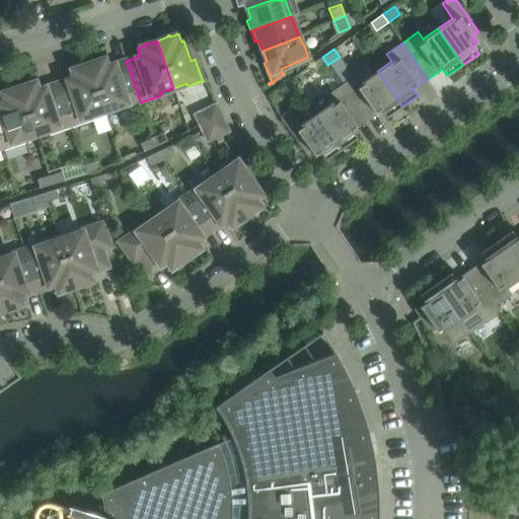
[(140,102),(126,61),(112,65),(109,57),(100,60),(100,58),(98,59),(98,60),(88,64),(104,112),(118,106),(119,109),(140,102)]
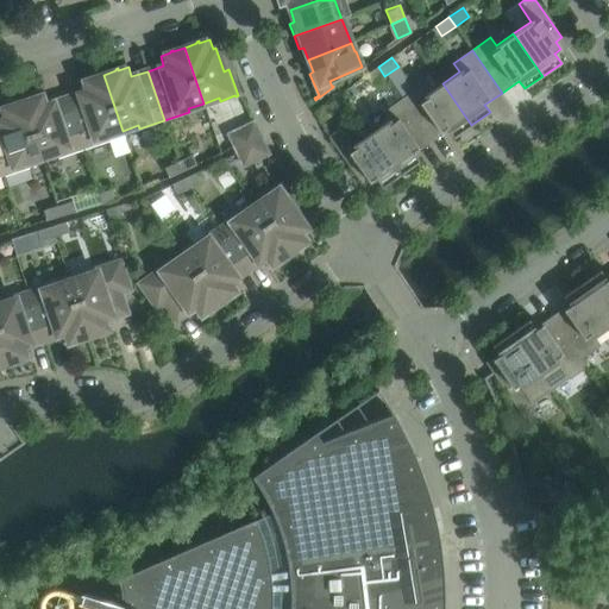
[(371,86),(384,76),(378,67),(364,76),(371,86)]
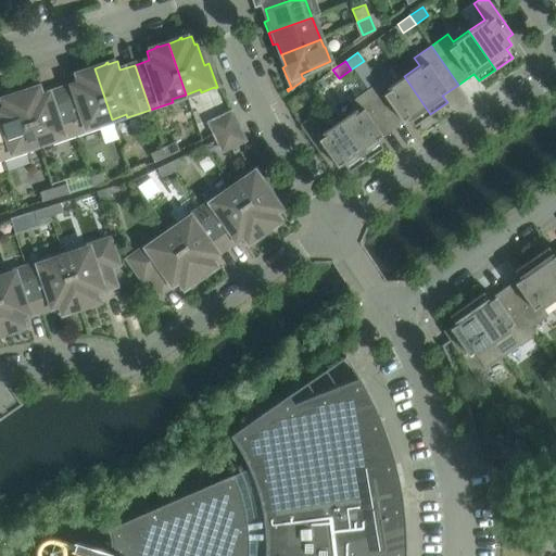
[(112,119),(95,68),(84,72),(83,71),(80,72),(81,73),(72,76),(75,85),(61,90),(76,135),(98,127),(98,124),(112,119)]
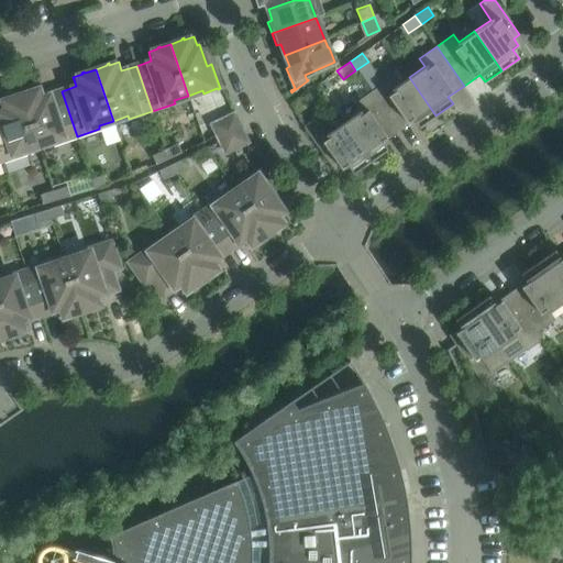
[(435,116),(409,77),(393,88),(387,80),(371,92),(398,131),(414,121),(419,128),(435,116)]
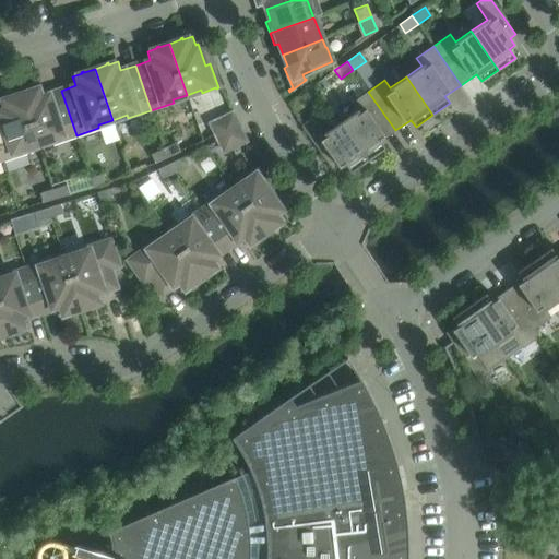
[(76,135),(61,91),(46,95),(43,86),(34,90),(34,87),(32,88),(32,90),(21,94),(38,145),(52,140),(54,143),(76,135)]
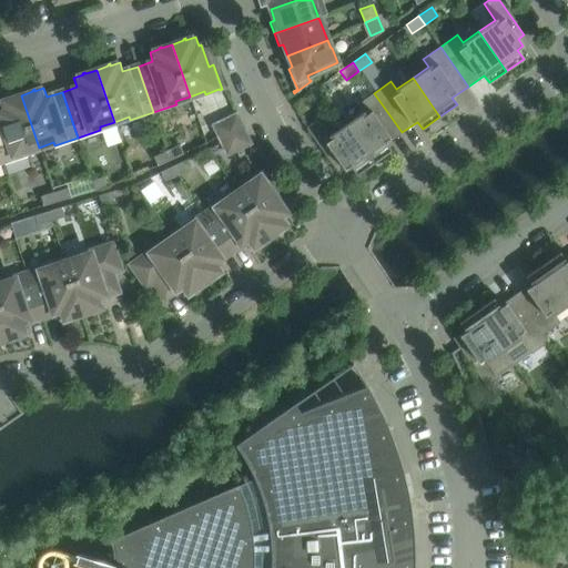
[(402,132),(374,93),(357,104),(363,112),(346,124),(374,163),(391,151),(386,143),(402,132)]
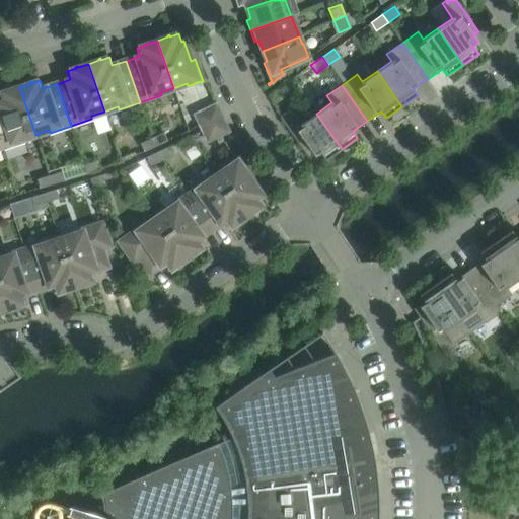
[(35,135),(19,87),(9,90),(8,89),(6,90),(7,91),(0,93),(0,99),(1,102),(0,102),(0,144),(1,149),(22,142),(21,139),(35,135)]
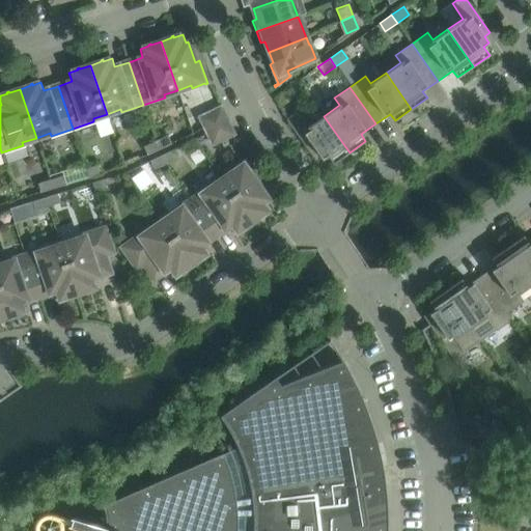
[(225,118),(221,108),(221,107),(199,117),(204,128),(225,118)]
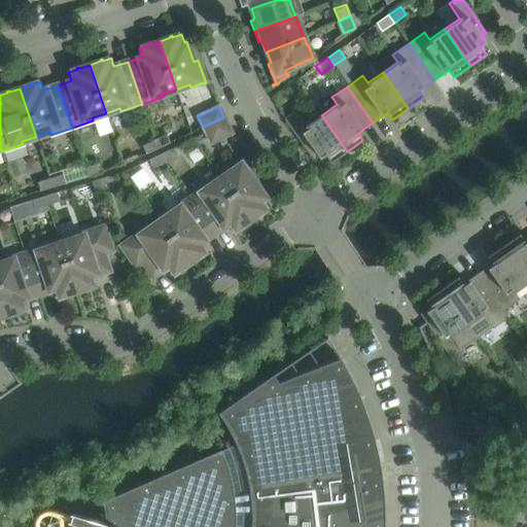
[(347,151),(321,115),(307,126),(295,110),(284,118),(310,155),(315,151),(320,157),(325,154),(330,163),(347,151)]
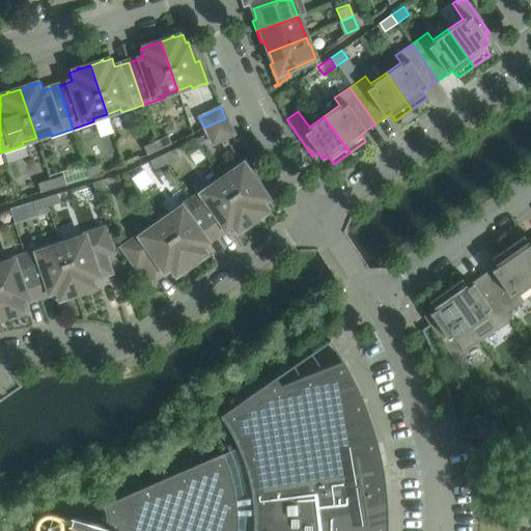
[(233,134),(228,123),(207,134),(213,144),(233,134)]
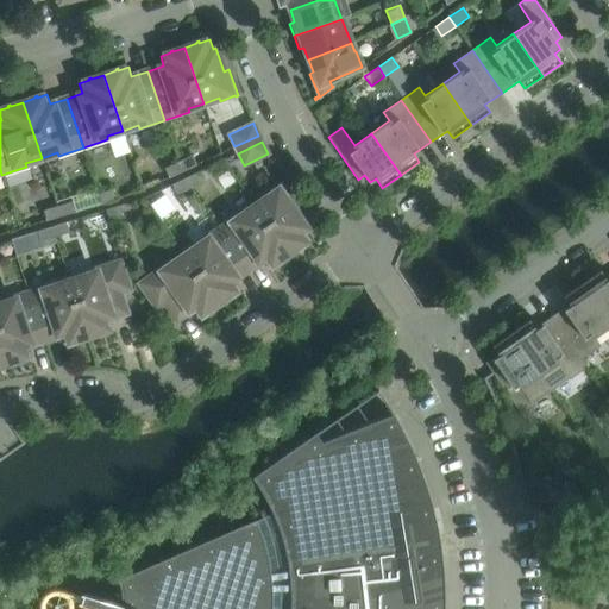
[(196,165),(192,156),(179,162),(182,171),(196,165)]
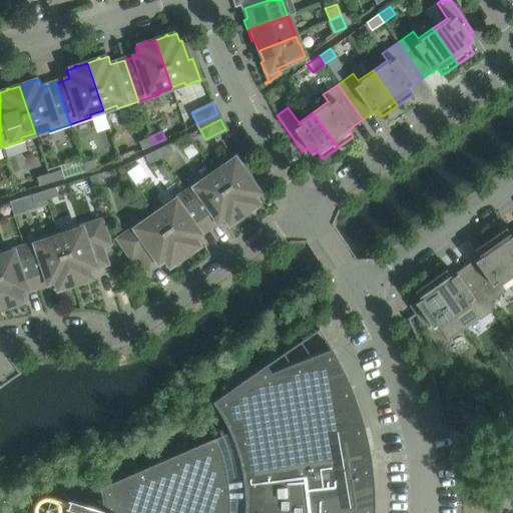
[(142,149),(153,144),(150,136),(138,141),(142,149)]
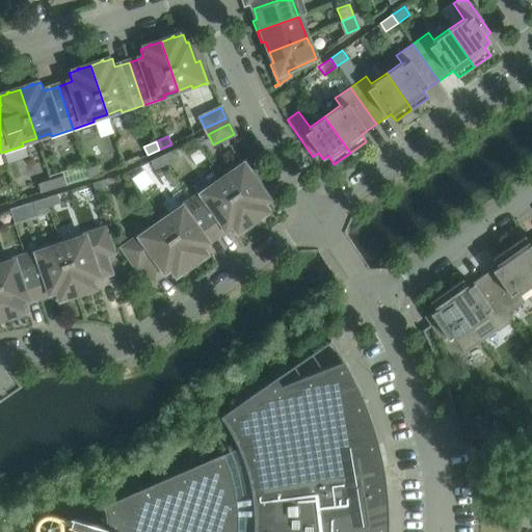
[(178,158),(174,150),(162,156),(166,164),(178,158)]
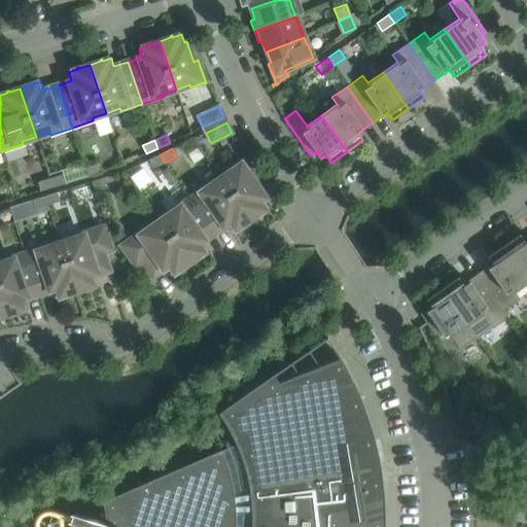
[(152,168),(165,163),(161,154),(148,160),(152,168)]
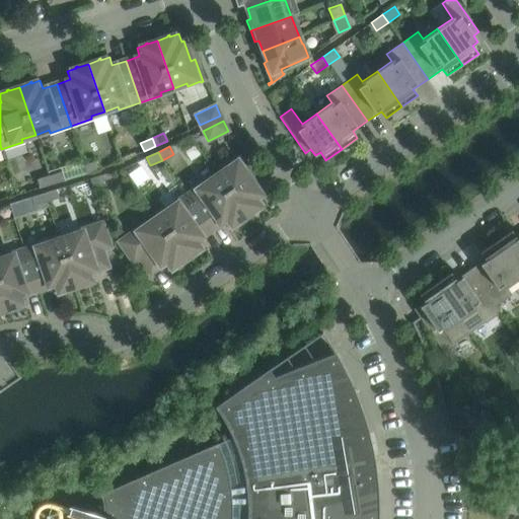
[(262,195),(249,177),(253,175),(239,156),(238,157),(238,158),(227,165),(229,167),(217,175),(246,217),(254,210),(255,211),(257,210),(256,209),(264,204),(260,197),(262,195)]
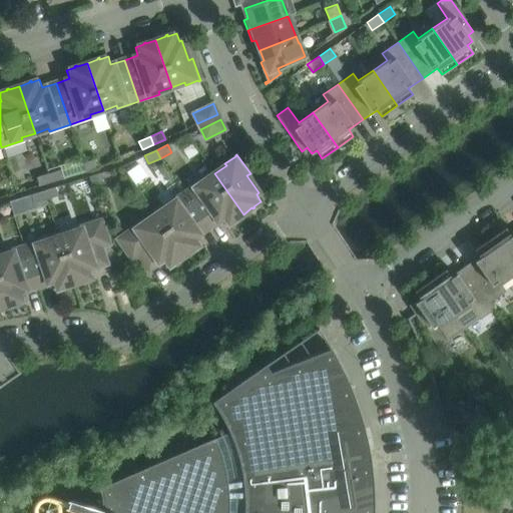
[(98,167),(95,159),(83,162),(85,171),(98,167)]
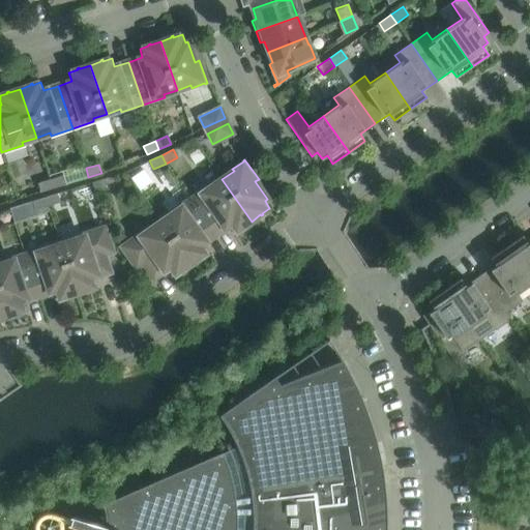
[(65,184),(62,175),(50,179),(53,188),(65,184)]
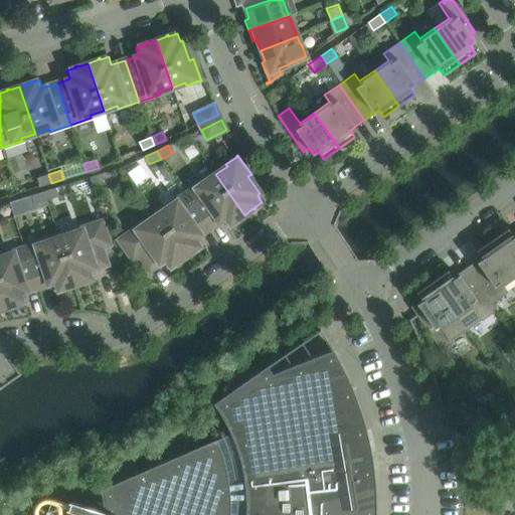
[(105,182),(102,173),(90,177),(92,186),(105,182)]
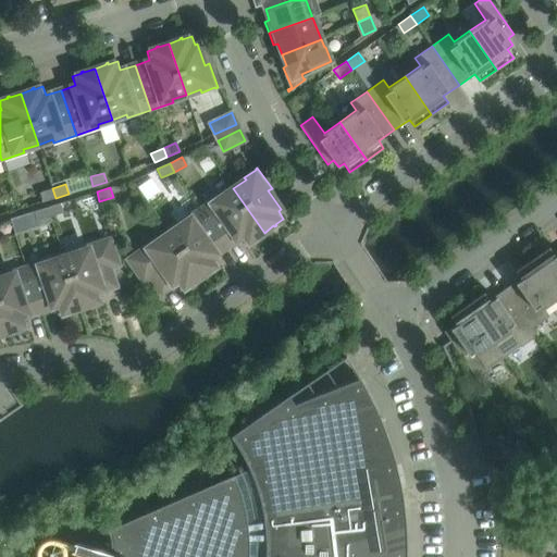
[(56,198),(52,188),(39,193),(42,201),(56,198)]
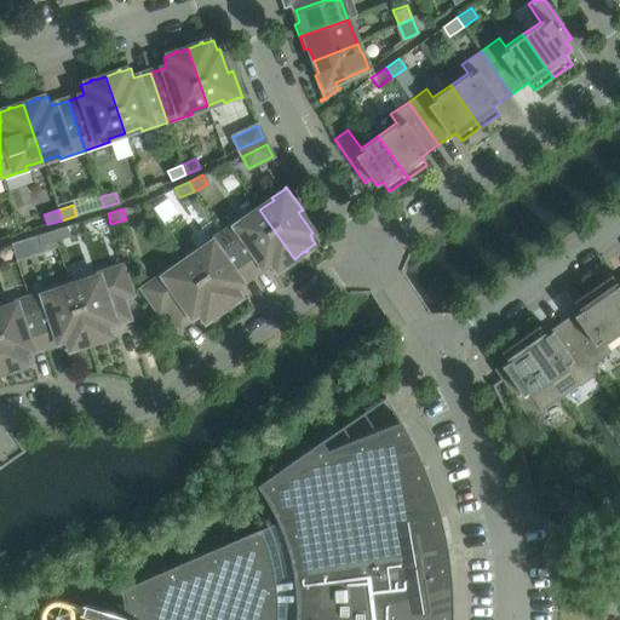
[(294,259),(259,210),(246,219),(244,217),(222,231),(252,275),(267,265),(273,274),(281,268),(282,269),(285,268),(283,267),(294,259)]
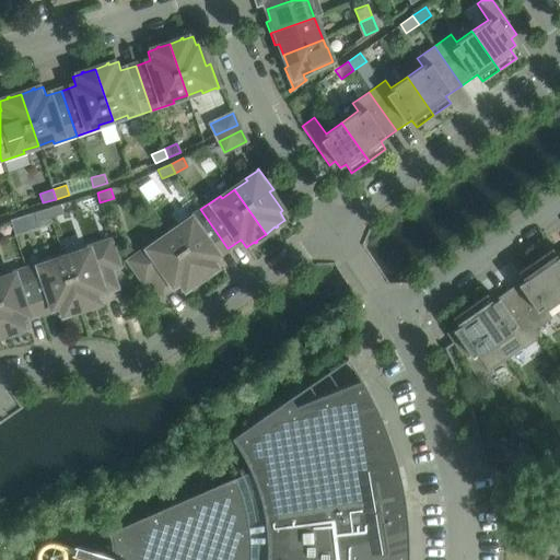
[(63,213),(60,205),(47,208),(50,218),(63,213)]
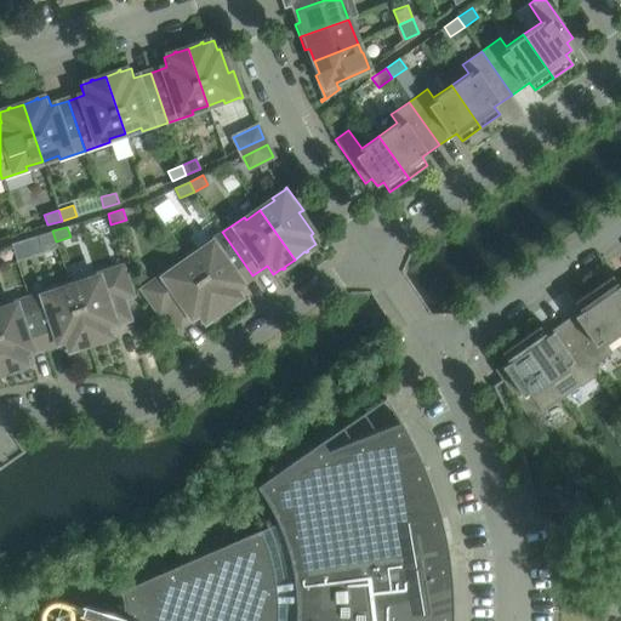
[(56,241),(52,231),(38,235),(41,246),(56,241)]
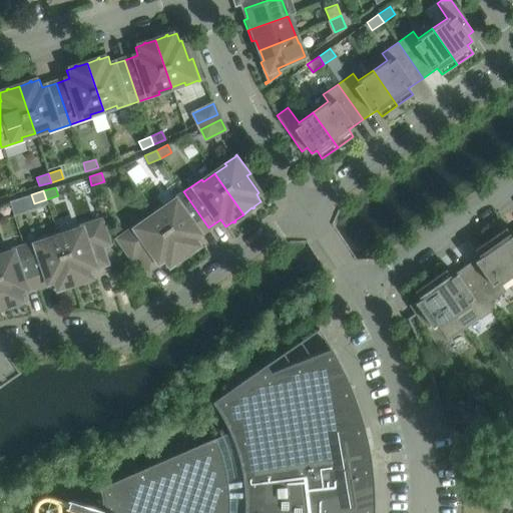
[(208,227),(183,191),(165,204),(167,206),(155,214),(184,255),(192,249),(193,250),(195,248),(194,247),(202,242),(196,235),(208,227)]
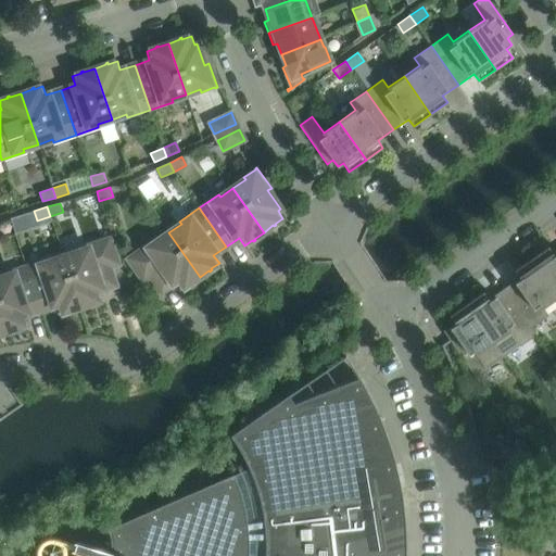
[(200,277),(168,232),(156,241),(154,239),(129,257),(129,256),(127,257),(143,280),(150,276),(162,292),(175,282),(180,290),(188,285),(189,286),(191,285),(190,283),(200,277)]
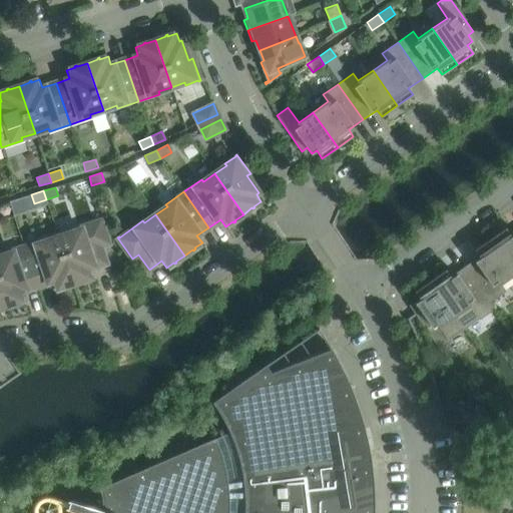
[(106,264),(100,246),(108,243),(99,219),(97,219),(97,220),(70,229),(71,231),(58,236),(74,284),(84,280),(85,282),(87,281),(86,280),(95,277),(92,269),(106,264)]
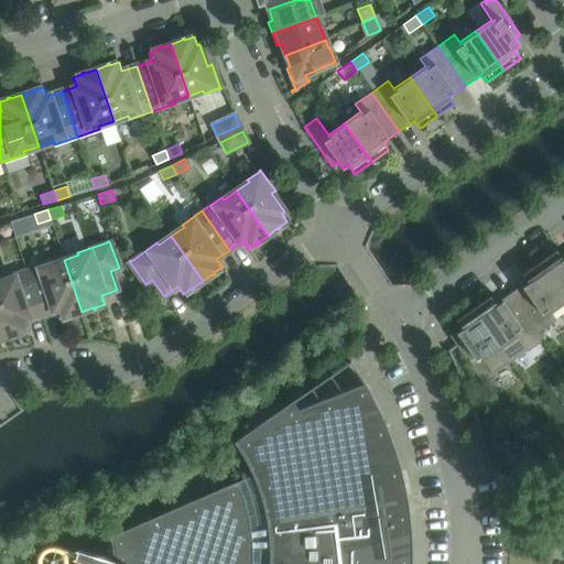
[(563,256),(561,258),(556,250),(539,262),(563,299),(563,256)]
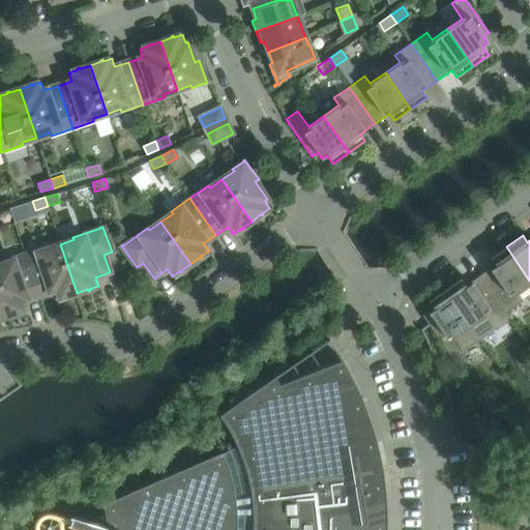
[(77,293),(60,244),(47,248),(46,246),(24,254),(38,296),(53,292),(55,300),(64,297),(64,298),(66,297),(66,296),(77,293)]
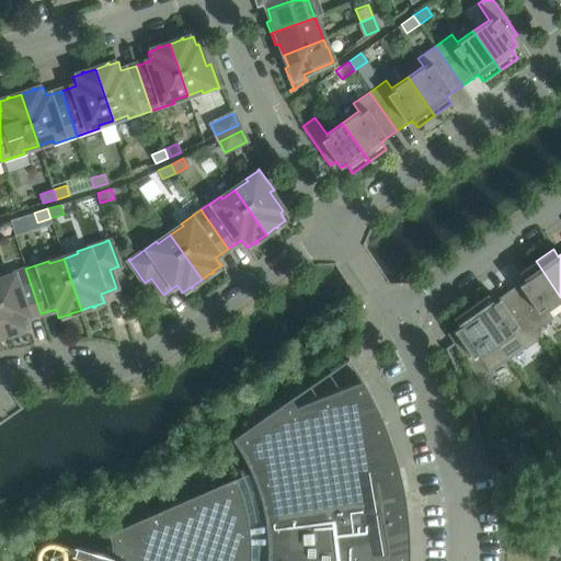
[(560,300),(560,297),(536,261),(518,273),(524,281),(508,292),(536,331),(552,319),(547,311),(560,300)]
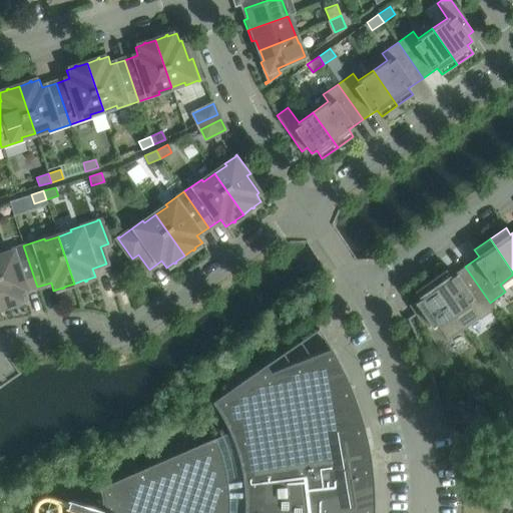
[(37,287),(23,245),(2,252),(3,254),(0,255),(0,289),(6,307),(16,303),(16,305),(18,304),(18,303),(27,300),(24,292),(37,287)]
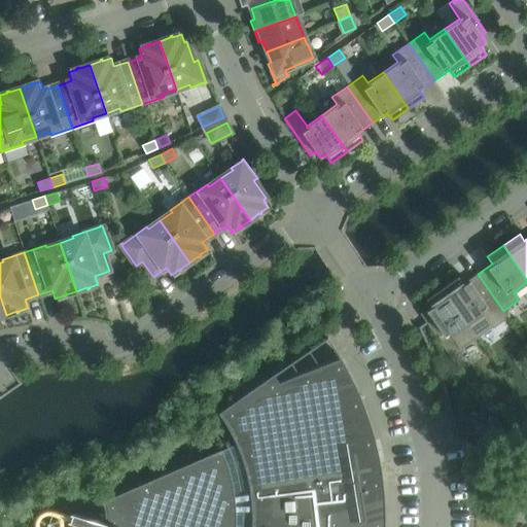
[(507,317),(503,311),(478,274),(463,284),(458,277),(442,288),(477,338),(507,317)]
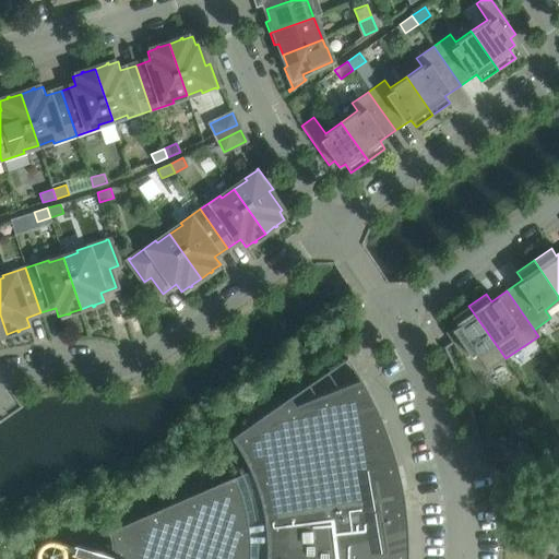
[(506,358),(468,306),(452,318),(458,326),(452,330),(458,336),(451,341),(478,380),(491,371),(489,369),(506,358)]
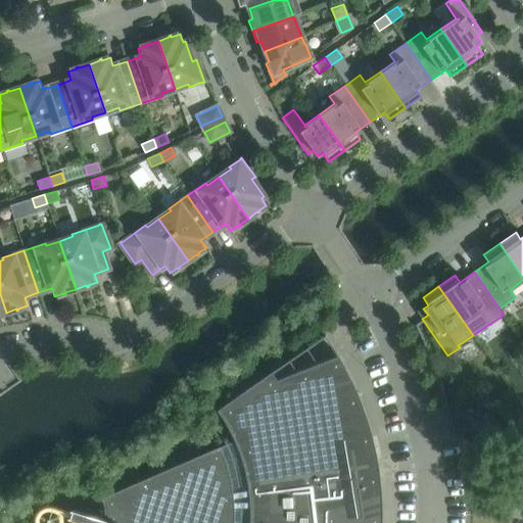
[(381,522),(381,513),(381,506),(381,496),(380,489),(380,480),(379,472),(377,465),(376,457),(374,447),(373,441),(371,433),(369,426),(366,418),(364,410),(361,402),(358,394),(354,386),(350,379),(347,373),(343,365),(341,361),(336,352),(335,352),(336,355),(277,379),(272,373),(274,372),(273,370),(217,410),(221,416),(226,424),(230,432),(234,440),(199,456),(197,450),(192,453),(188,454),(183,456),(179,457),(170,463),(172,467),(100,498),(101,501),(107,497),(109,503),(109,506),(110,509),(110,511),(110,515),(110,517),(109,520),(108,522),(381,522)]
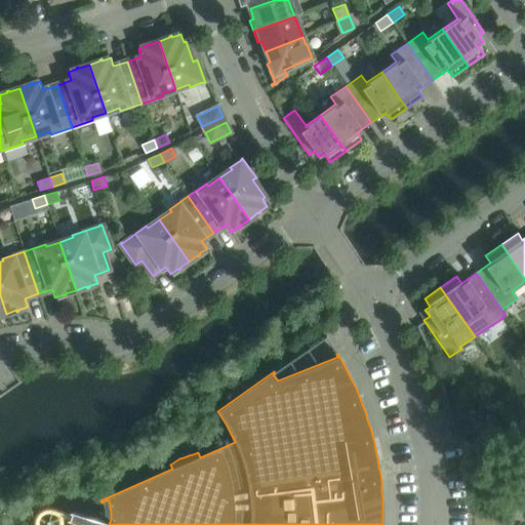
[(474,410),(450,414),(449,414),(453,431),(495,433),(496,419),(476,416),(474,410)]
